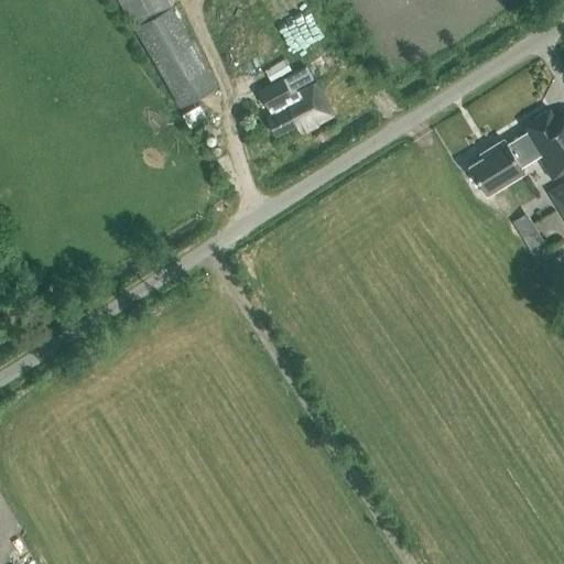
[(115,0),(177,108),(217,86),(167,0),(115,0)]
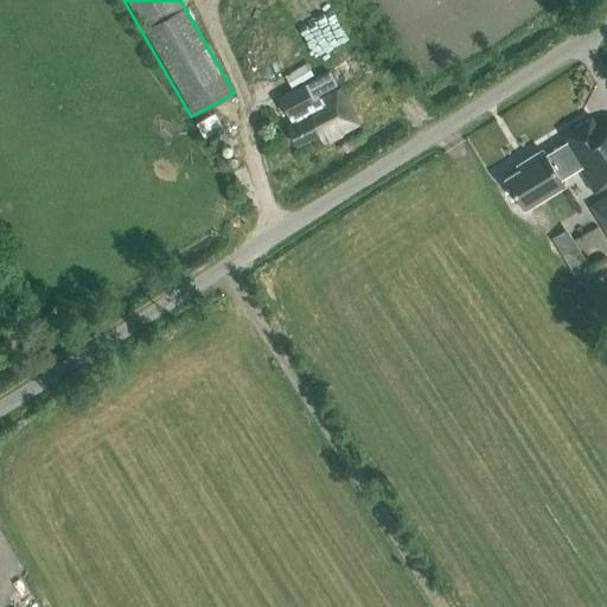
[(292,88),(315,72),(308,61),(285,76),(292,88)]
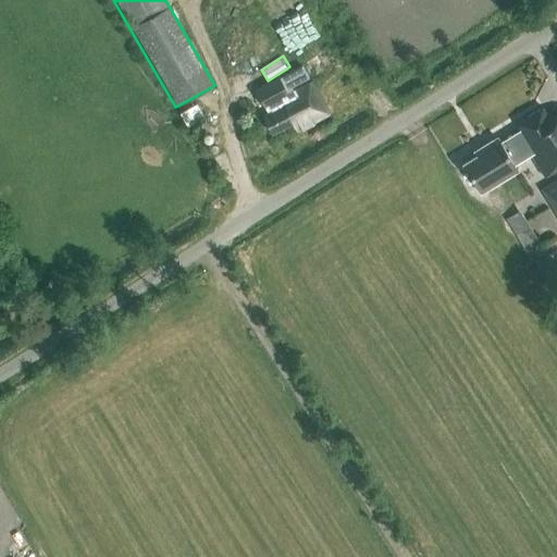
[(309,75),(302,64),(256,89),(265,113),(259,116),(270,135),(291,123),(294,132),(324,114),(309,84),(297,90),(293,84),(309,75)]
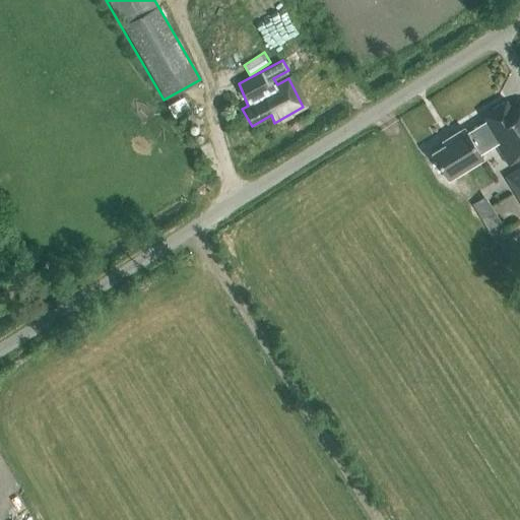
[(191,108),(188,103),(184,95),(167,106),(174,118),(191,108)]
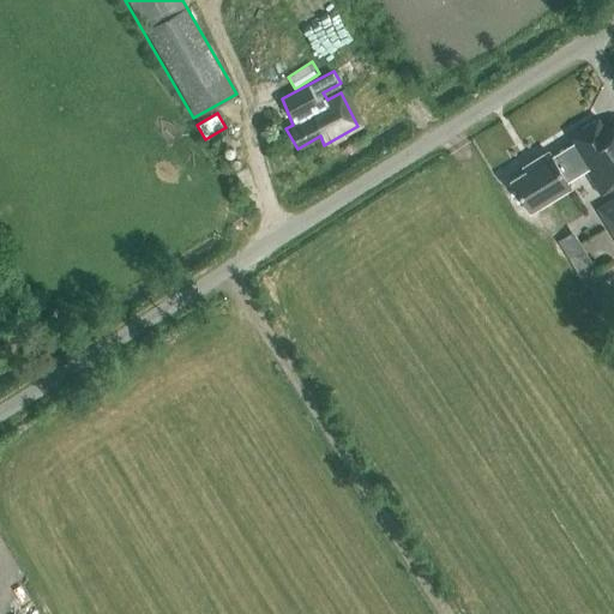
[(600,196),(613,186),(613,124),(606,130),(599,118),(570,136),(575,143),(552,157),(548,152),(533,162),(535,166),(511,181),(527,206),(566,182),(561,173),(579,162),(600,196)]
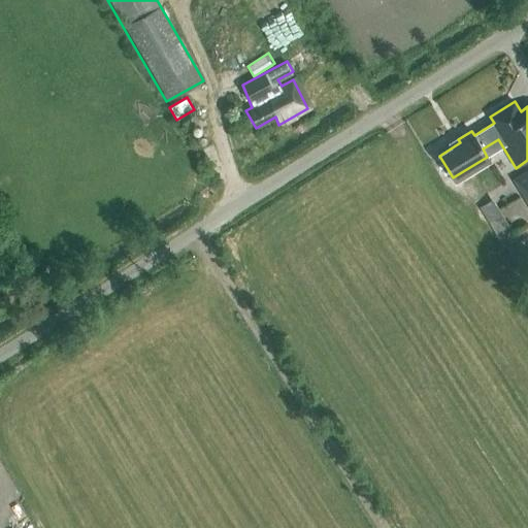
[(527,169),(513,179),(527,205),(527,169)]
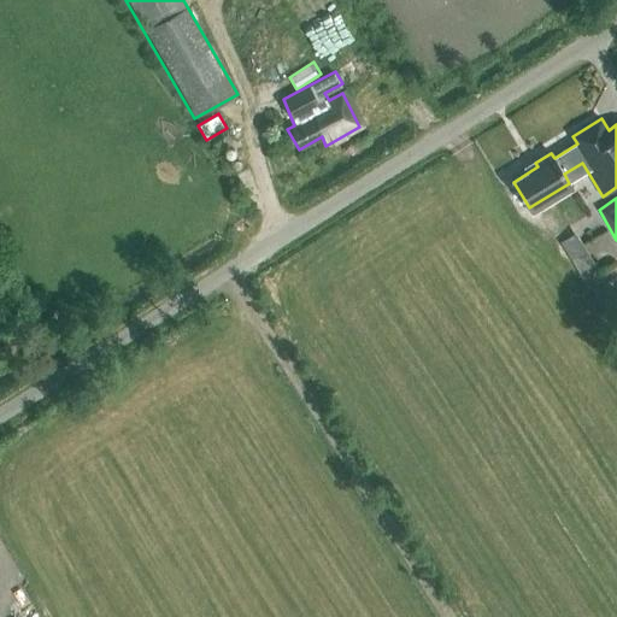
[(582,282),(598,272),(575,234),(559,242),(582,282)]
